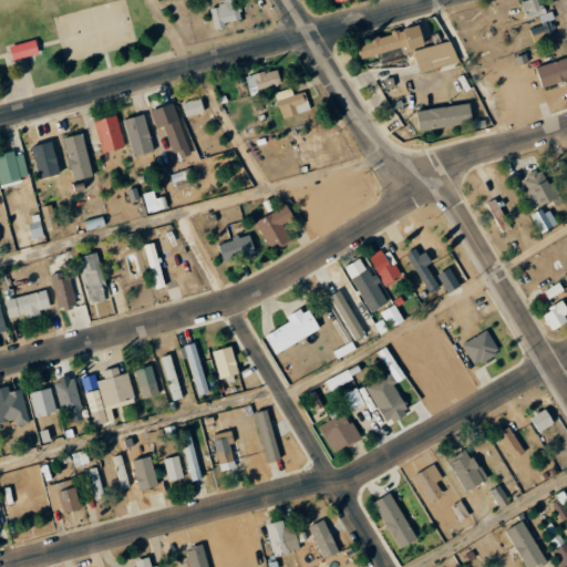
[(240,19),(236,0),(232,0),(209,4),(214,29),(225,27),(224,22),(240,19)]
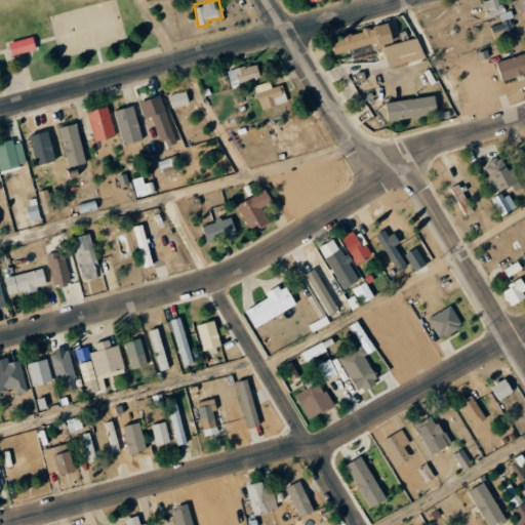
[(486,17),(501,13),(498,0),(483,0),(486,17)]
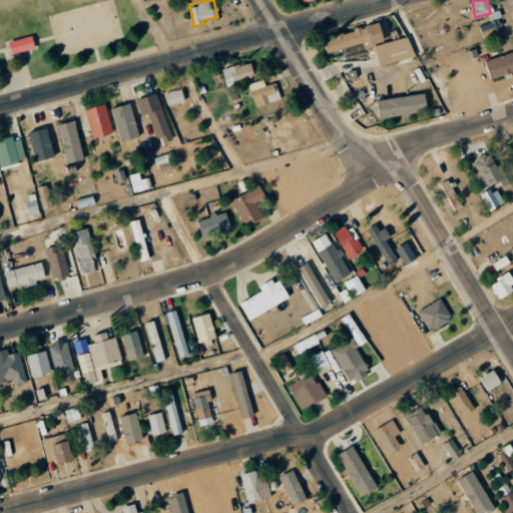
[(501,33),(498,20),(480,25),(483,38),(501,33)]
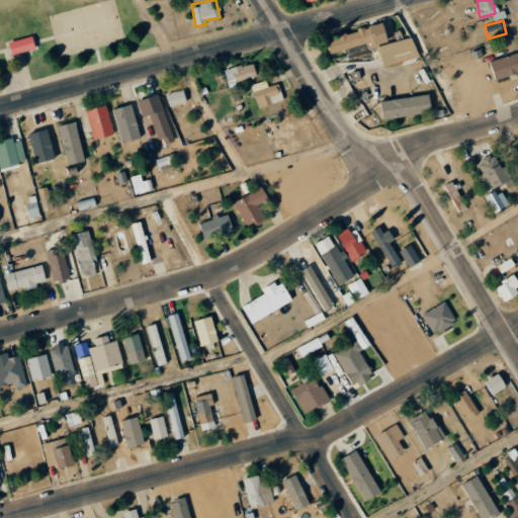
[(366,44),(367,49),(387,44),(382,24),(326,38),(330,54),(366,44)]
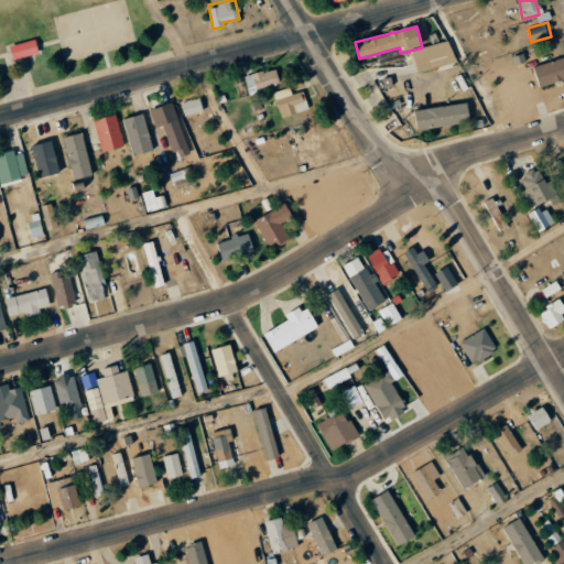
[(10,46),(35,39),(39,53),(13,60),(10,46)]
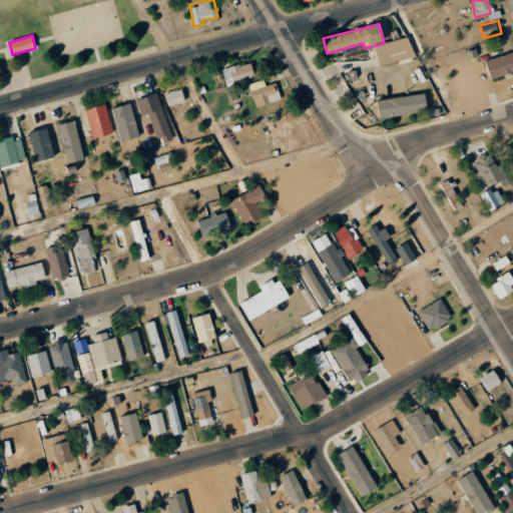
[(414,58),(410,37),(375,44),(379,65),(414,58)]
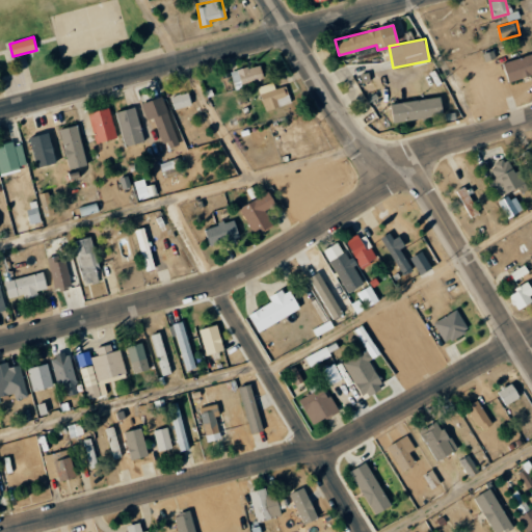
[(508,81),(531,75),(531,54),(503,62),(508,81)]
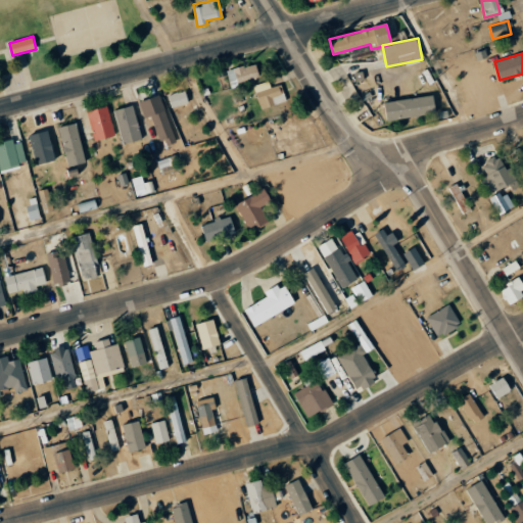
[(230,85),(259,78),(255,63),(227,70),(230,85)]
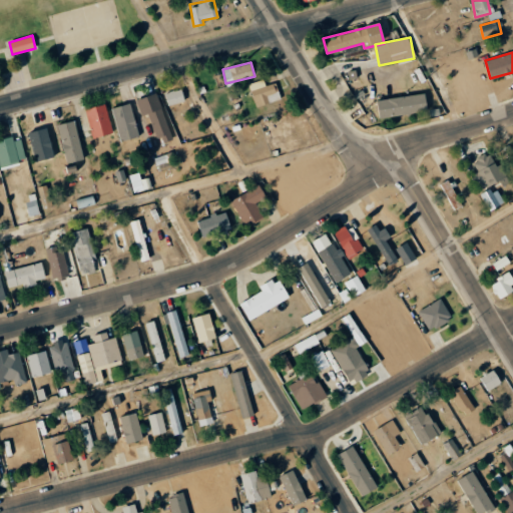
[(266,86),(264,79),(248,83),(257,107),(281,99),(276,82),(266,86)]
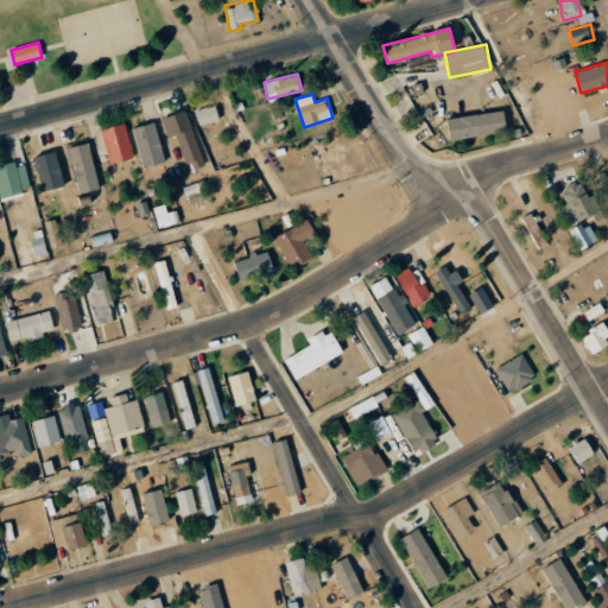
[(220,120),(215,105),(196,111),(200,125),(220,120)]
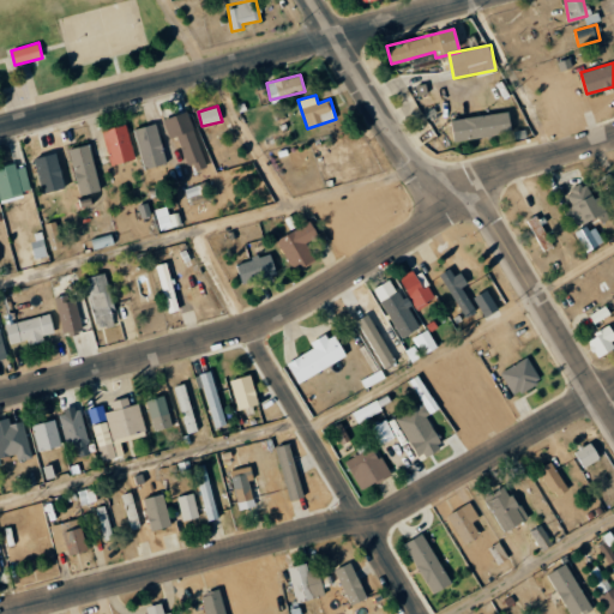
[(192,173),(206,167),(187,112),(163,120),(170,138),(178,136),(192,173)]
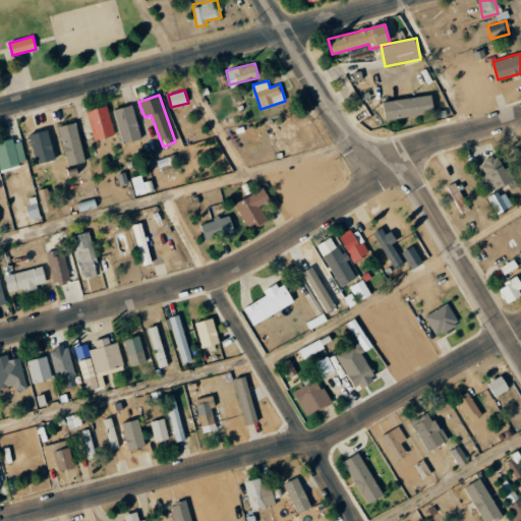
[(385,120),(433,113),(431,95),(383,102),(385,120)]
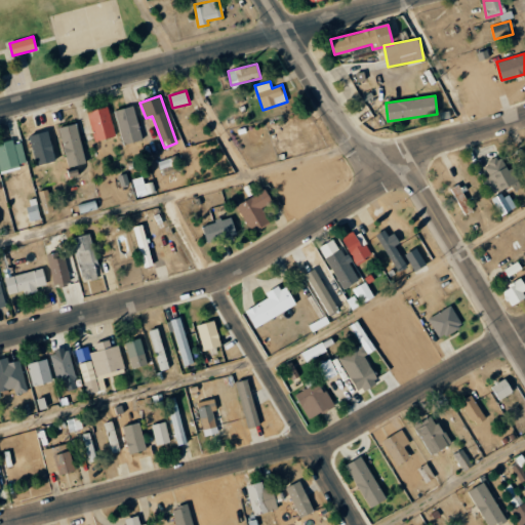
[(94,142),(115,136),(108,106),(87,112),(94,142)]
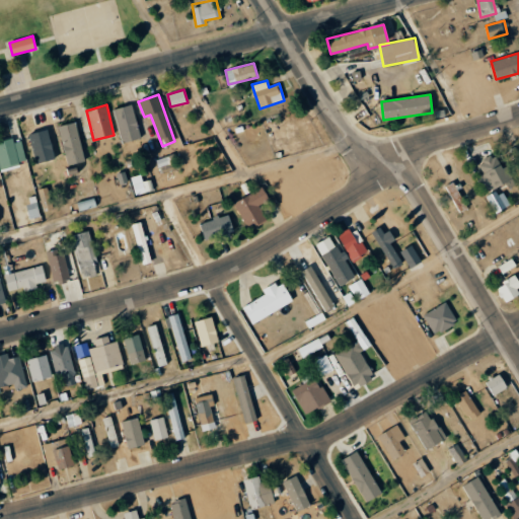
[(142,138),(132,104),(113,109),(123,143),(142,138)]
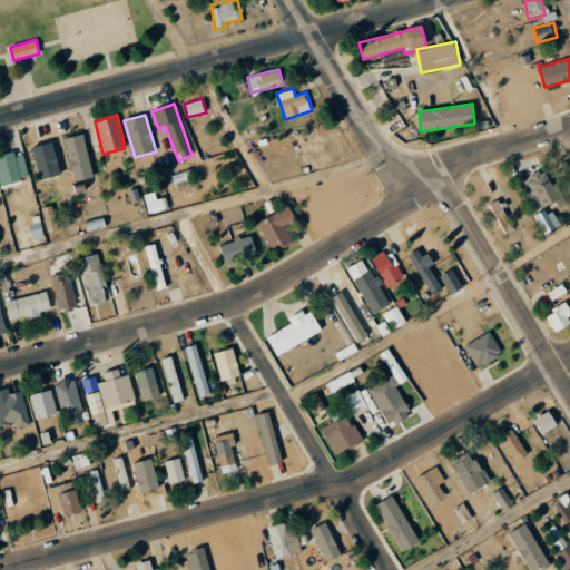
[(75,182),(92,177),(82,134),(64,138),(75,182)]
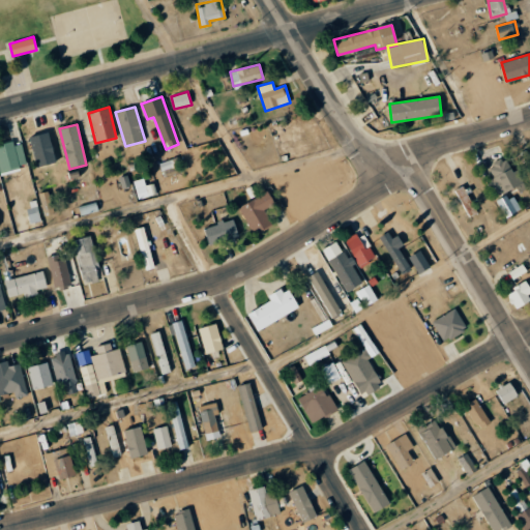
[(56,163),(48,131),(28,137),(36,168),(56,163)]
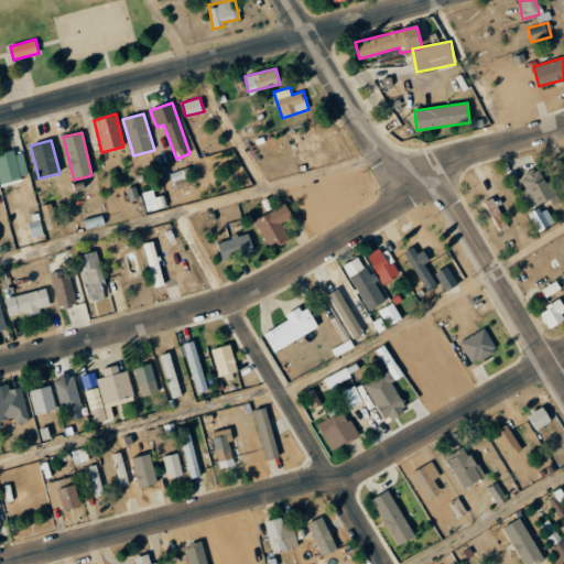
[(0,182),(28,177),(23,150),(0,153),(0,182)]
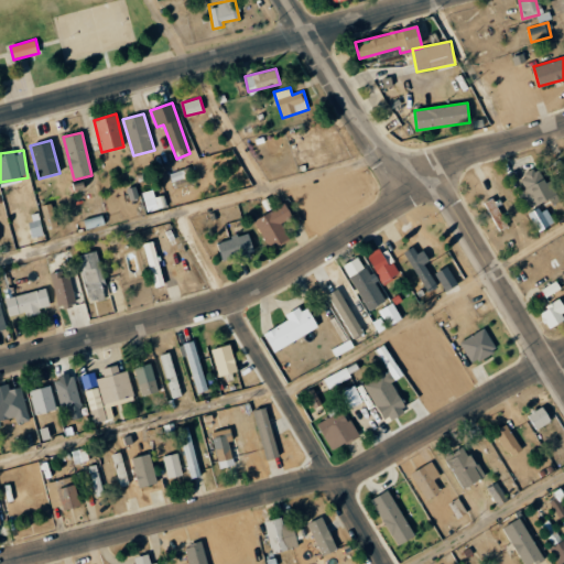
[(524,188),(518,192),(525,209),(553,197),(540,167),(519,176),(524,188)]
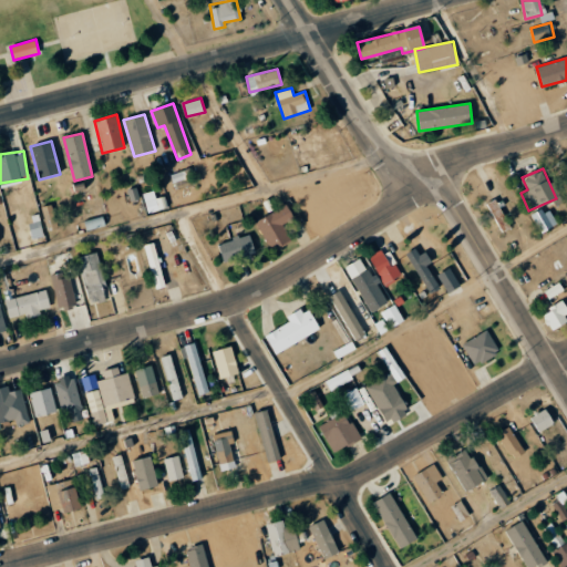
[(127,189),(130,202),(140,199),(136,187),(127,189)]
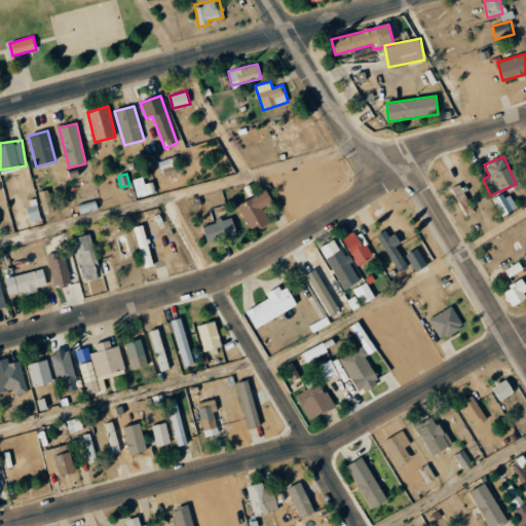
[(144,184),(143,177),(133,179),(137,197),(156,193),(153,182),(144,184)]
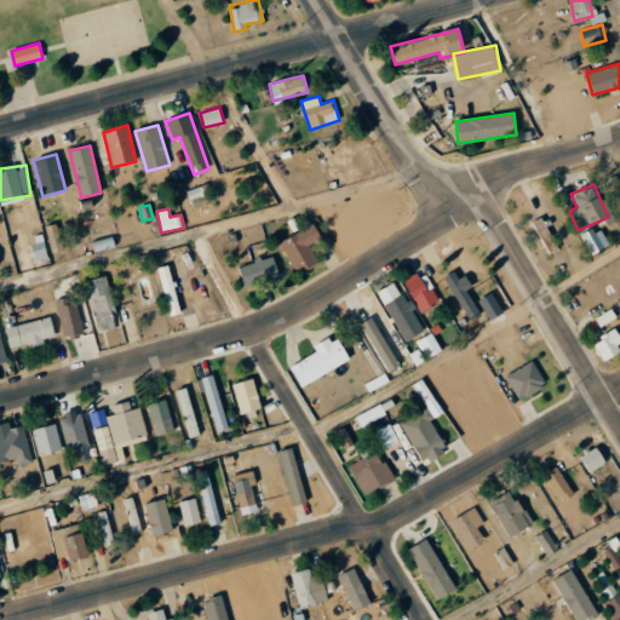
[(557,248),(543,217),(532,222),(547,254),(557,248)]
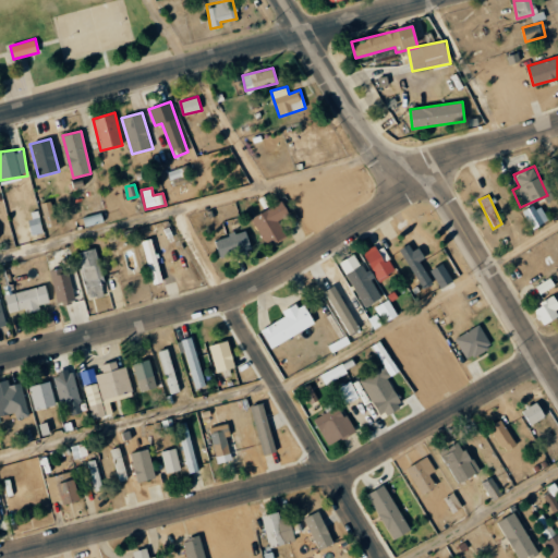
[(48,227),(59,223),(51,201),(40,204),(48,227)]
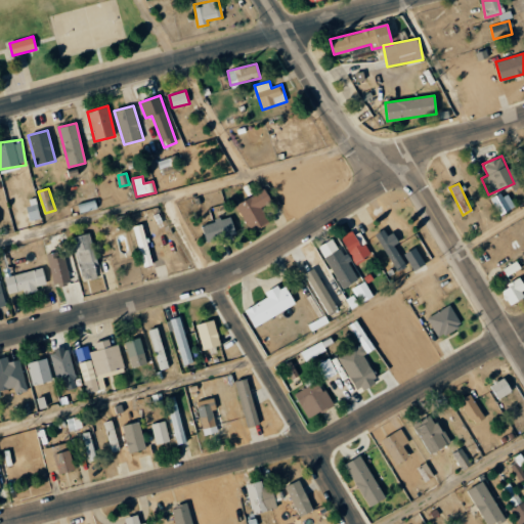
[(235,205),(251,231),(269,221),(261,208),(272,202),(265,188),(235,205)]
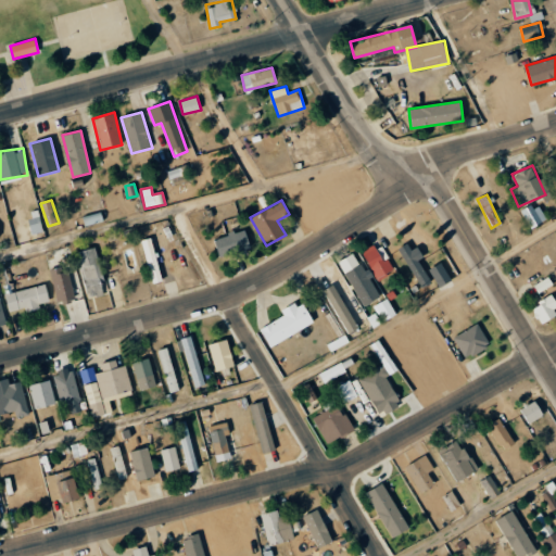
[(538,203),(521,211),(530,228),(546,220),(538,203)]
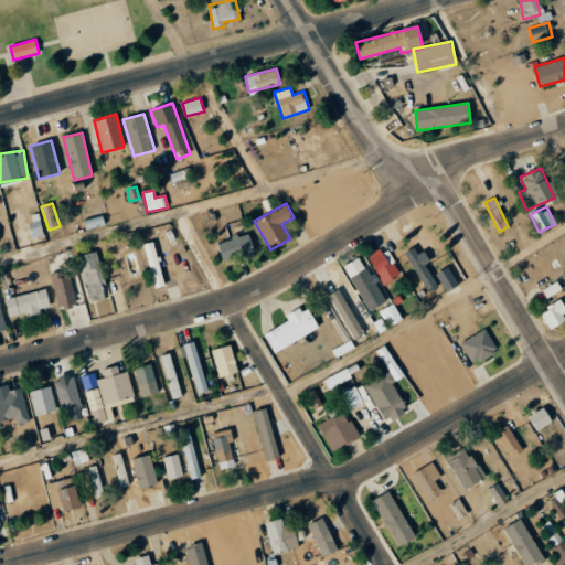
[(28,216),(33,238),(44,235),(38,213),(28,216)]
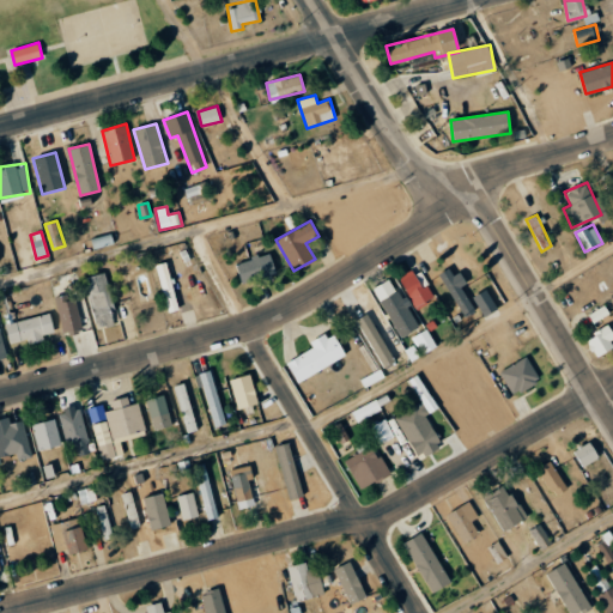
[(235,263),(242,285),(277,274),(269,253),(235,263)]
